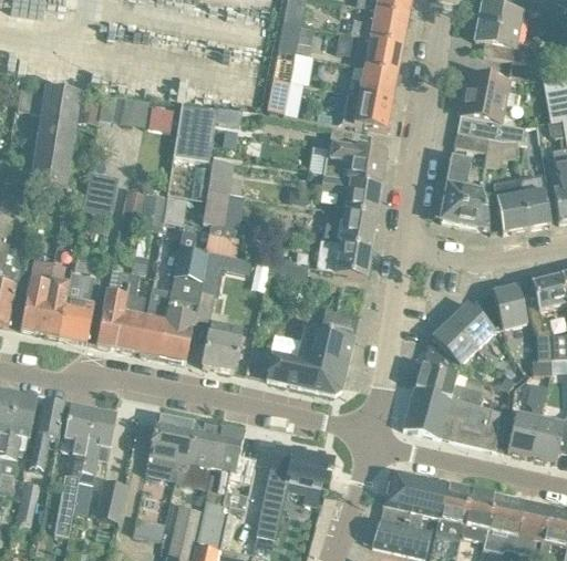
[(300,26),(305,0),(287,0),(282,22),(300,26)]
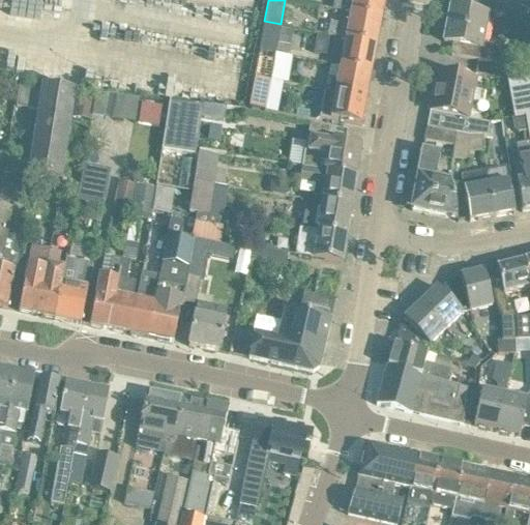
[(381,15),(383,0),(333,0),(332,5),(351,9),(381,15)]
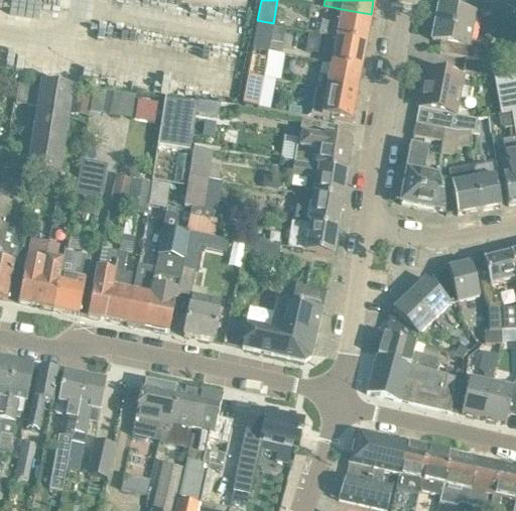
[(470,38),(476,10),(438,3),(432,37),(440,38),(438,50),(485,59),(488,42),(470,38)]
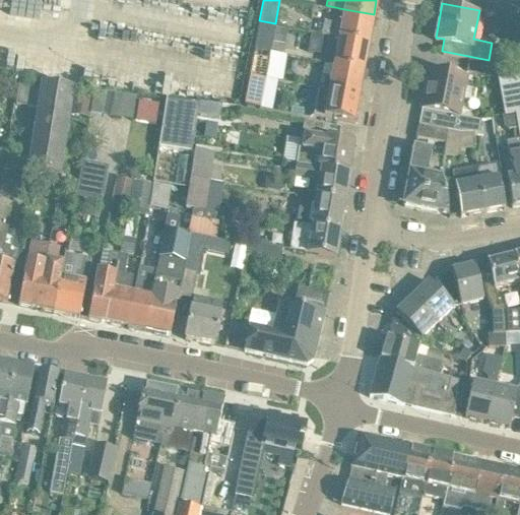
[(369,41),(374,14),(344,9),(342,21),(324,18),(321,31),(339,35),(339,36),(369,41)]
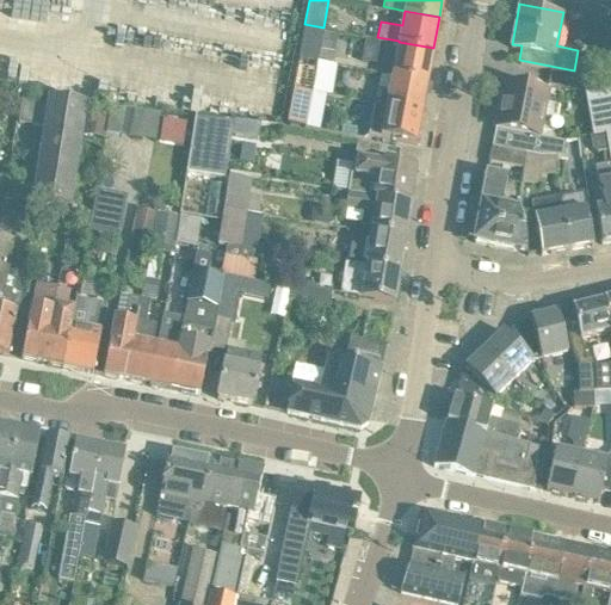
[(318,57),(320,48),(323,28),(304,24),(298,54),(318,57)]
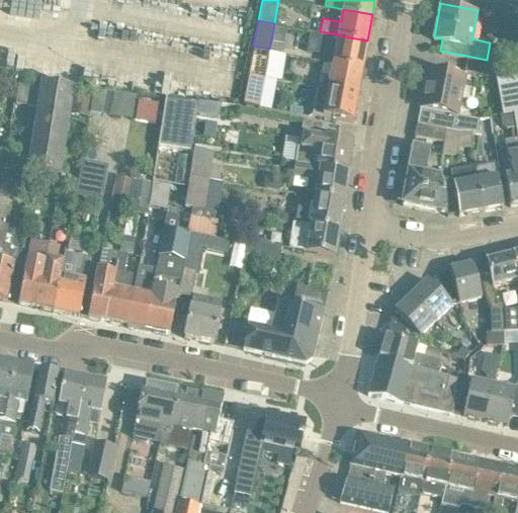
[(274,23),(271,40),(283,43),(286,25),(274,23)]
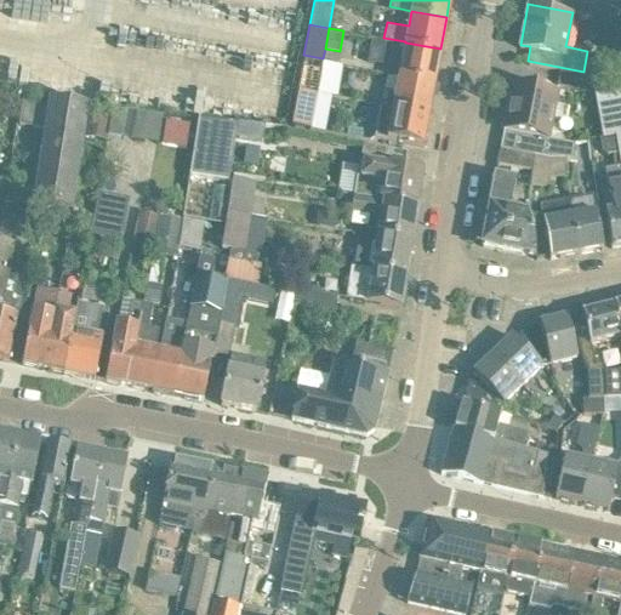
[(434,80),(440,49),(405,43),(399,73),(434,80)]
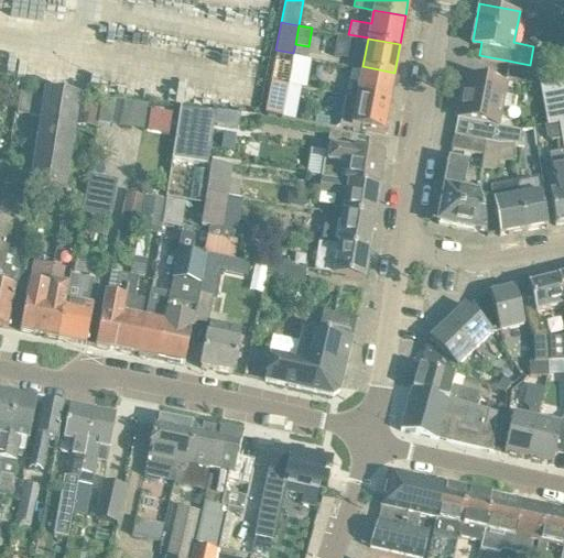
[(289,81),(292,59),(274,56),(270,77),(289,81)]
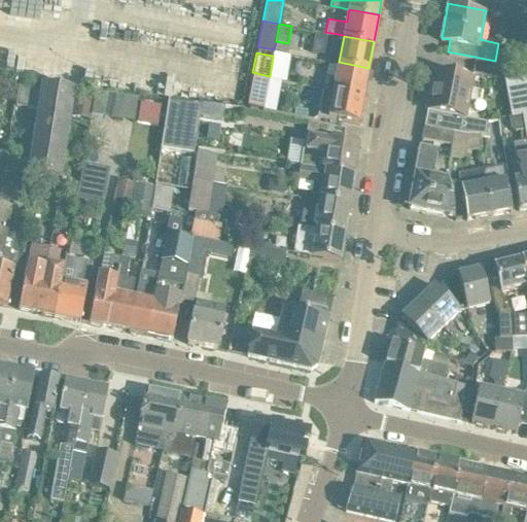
[(363,94),(369,68),(339,62),(334,89),(363,94)]
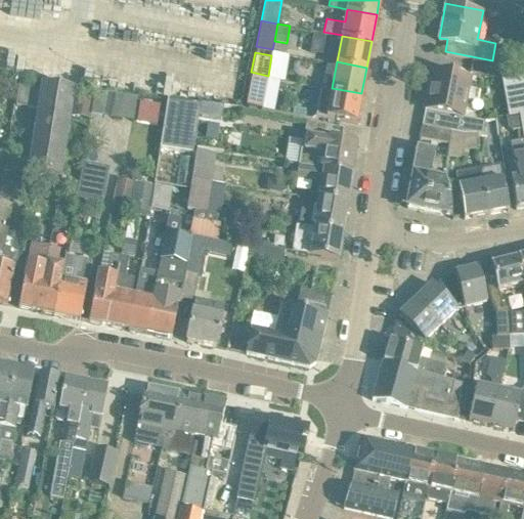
[(483,118),(464,114),(471,75),(452,72),(433,68),(425,107),(422,122),(449,127),(464,129),(478,129),(484,129),(483,118)]
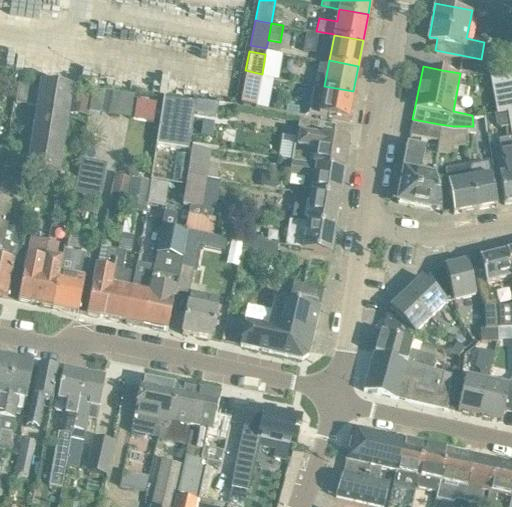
[(256,104),(262,74),(245,70),(240,102),(256,104)]
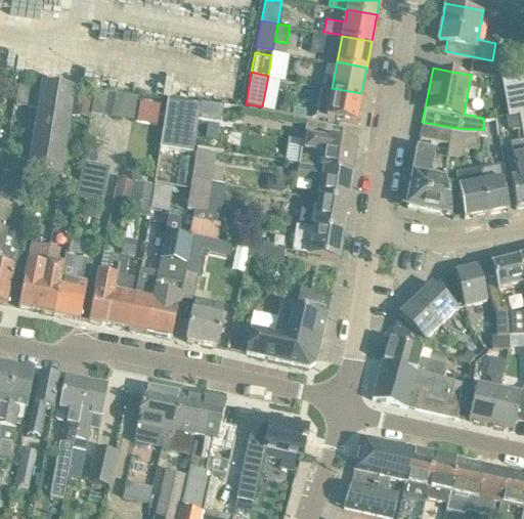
[(523,72),(509,75),(503,76),(509,115),(512,114),(514,125),(521,124),(523,138),(523,137),(523,72)]
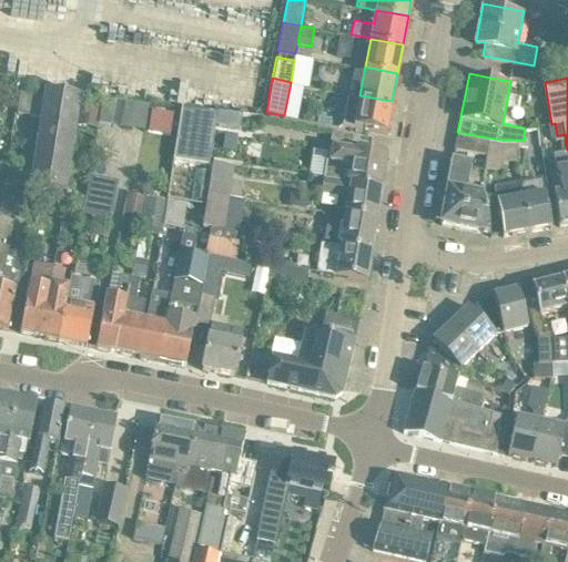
[(0,92),(17,94),(19,84),(0,81),(0,92)]
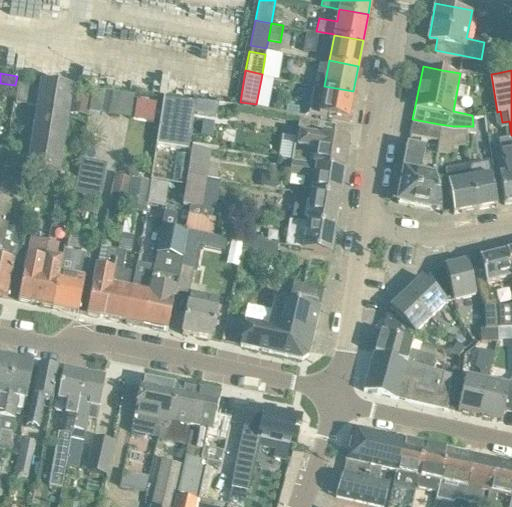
[(65,133),(74,83),(40,79),(18,76),(15,99),(36,101),(26,165),(36,166),(35,175),(59,179),(63,146),(65,133)]
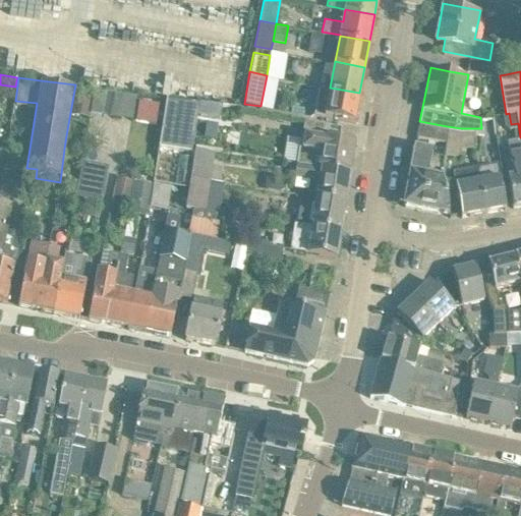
[(354,120),(359,93),(330,88),(320,86),(314,112),(354,120)]
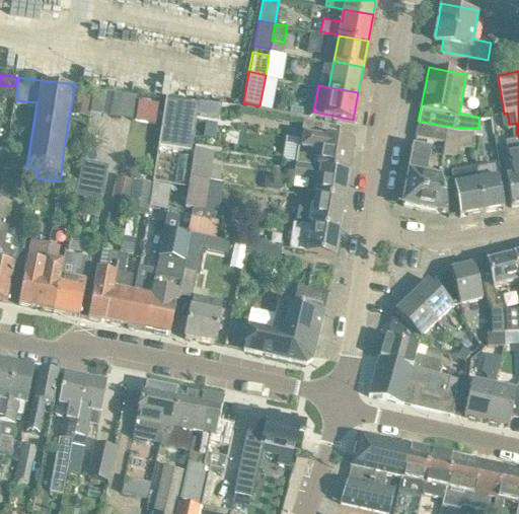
[(90,109),(133,117),(137,93),(93,86),(90,109)]
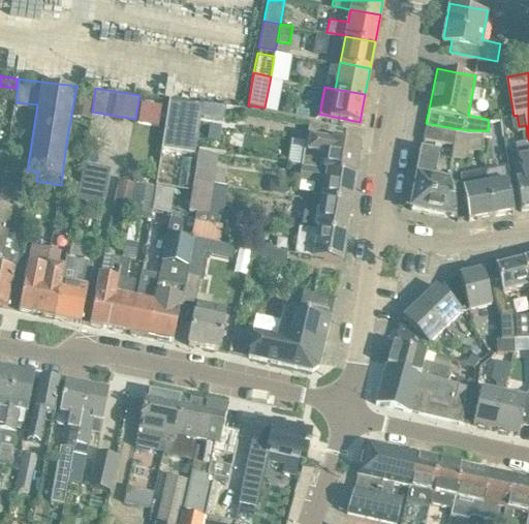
[(169,97),(162,148),(196,152),(197,147),(201,115),(225,118),(227,104),(204,100),(204,102),(169,97)]
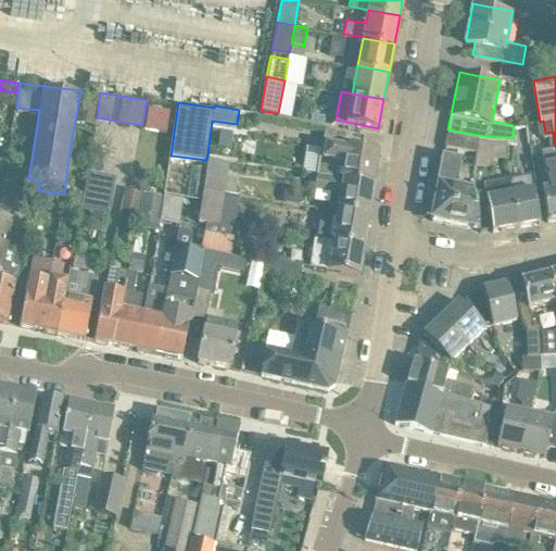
[(514,137),(515,143),(528,141),(526,124),(526,123),(513,125),(514,137)]
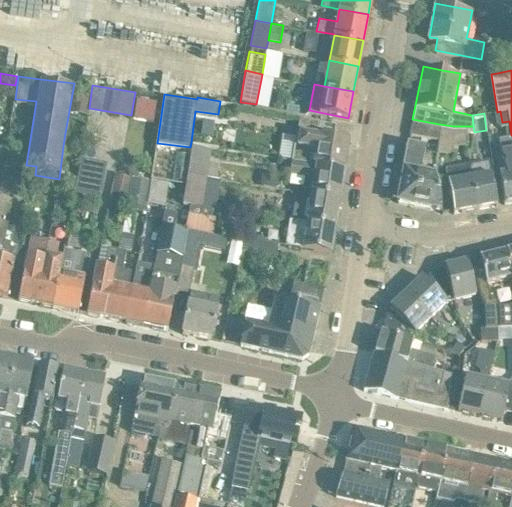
[(437,138),(439,124),(412,119),(410,133),(429,137),(437,138)]
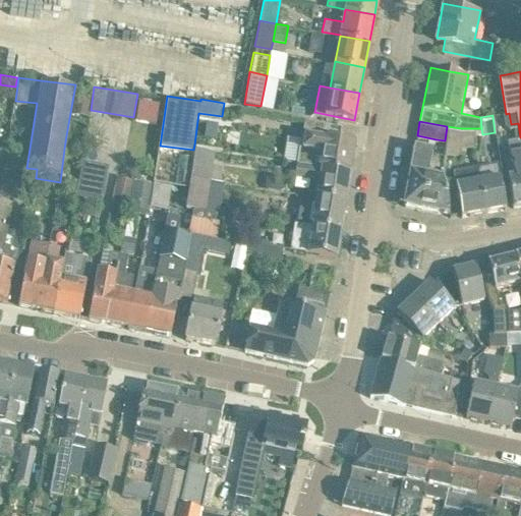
[(447,126),(445,140),(444,153),(456,155),(465,155),(465,146),(474,146),(475,128),(461,128),(447,126)]
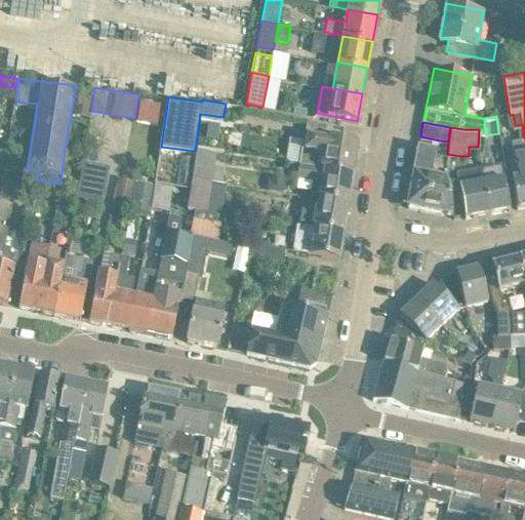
[(353,170),(357,142),(339,138),(304,133),(288,130),(283,159),(298,162),(321,166),(353,170)]
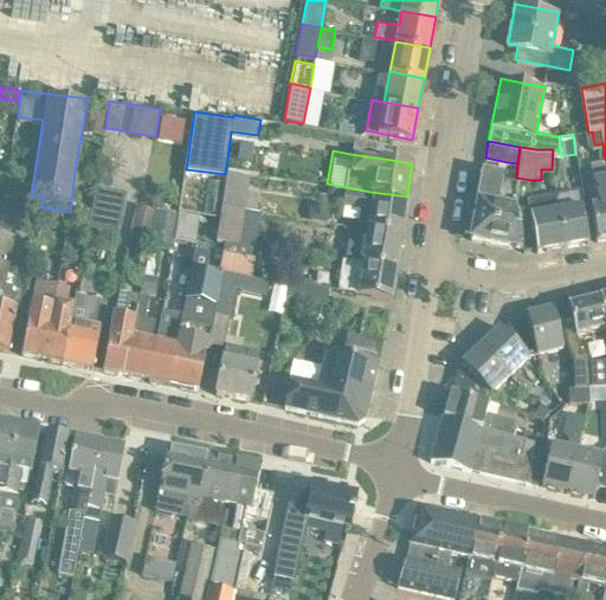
[(605,236),(605,162),(605,160),(590,162),(593,185),(595,185),(598,202),(591,204),(592,215),(597,238),(605,236)]
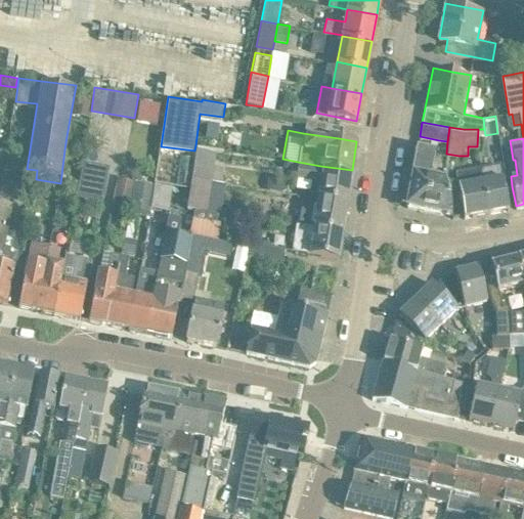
[(212,179),(216,148),(197,145),(191,175),(212,179)]
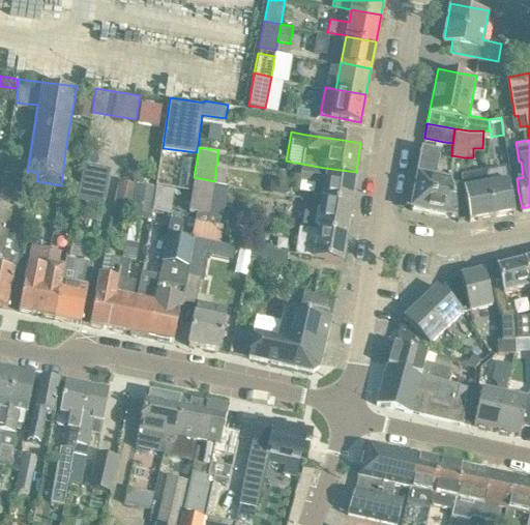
[(448,163),(437,161),(438,151),(422,148),(411,206),(457,215),(457,213),(452,193),(448,163)]
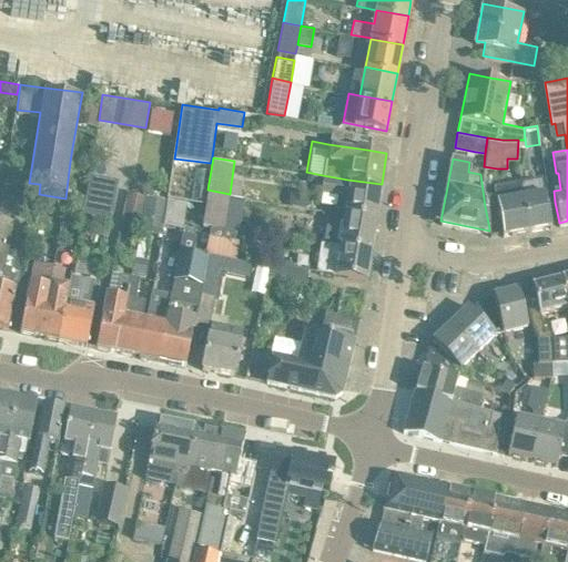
[(0,263),(3,264),(20,171),(4,167),(3,175),(1,193),(0,195),(0,263)]
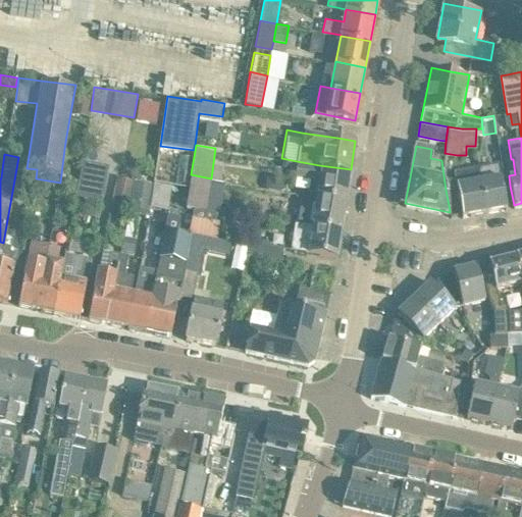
[(108,162),(83,158),(76,186),(75,194),(102,199),(108,162)]
